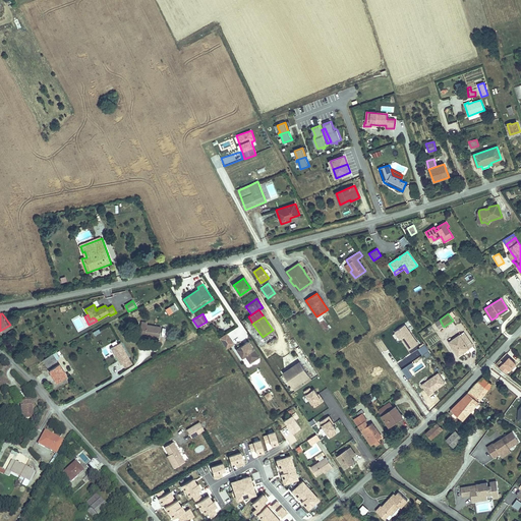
[(323,320),(320,322),(326,331),(328,329),(327,327),(328,327),(323,320)]
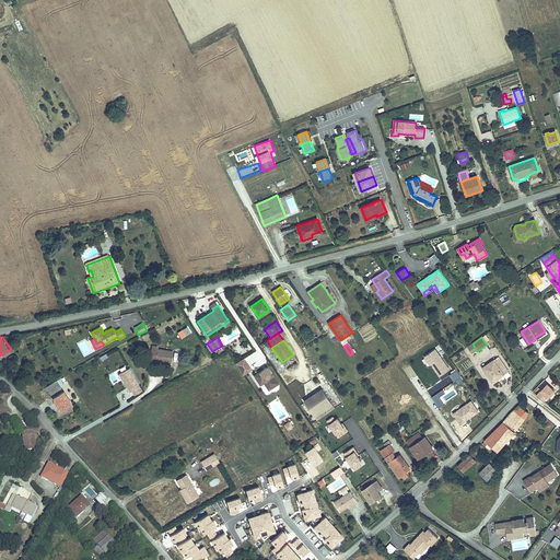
[(152,346),(149,361),(154,362),(155,360),(171,363),(173,351),(156,349),(158,347),(152,346)]
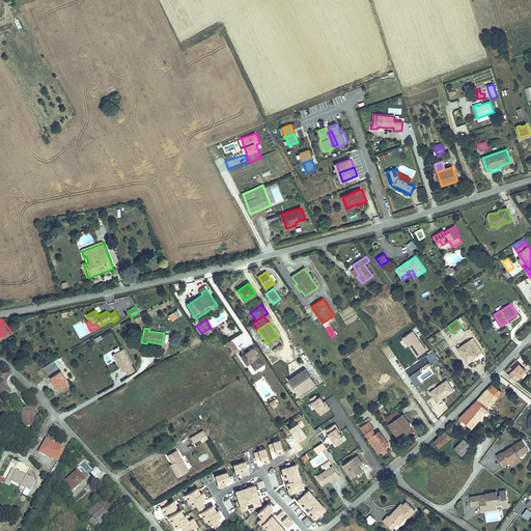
[(416,357),(427,350),(413,329),(401,336),(416,357)]
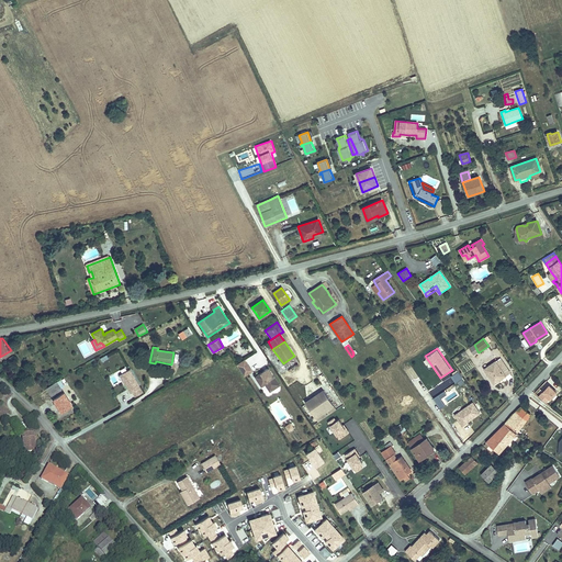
[(495,361),(484,369),(494,383),(499,380),(499,379),(504,374),(503,373),(508,370),(501,358),(496,361),(495,361)]
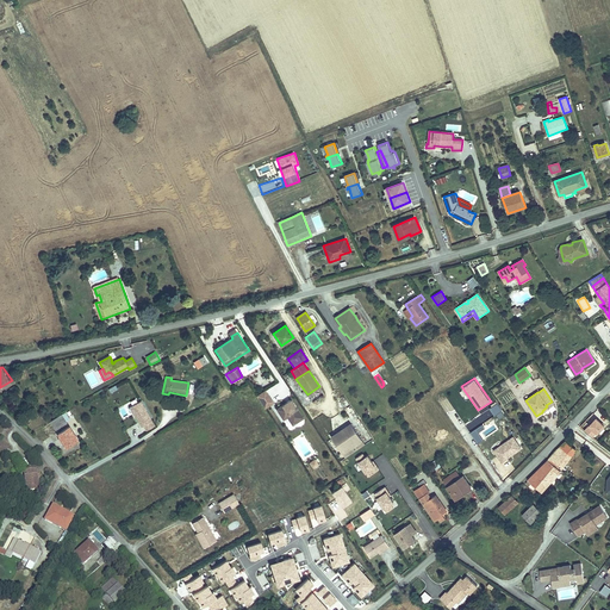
[(256,396),(259,398),(265,409),(271,404),(268,400),(271,399),(265,391),(256,396)]
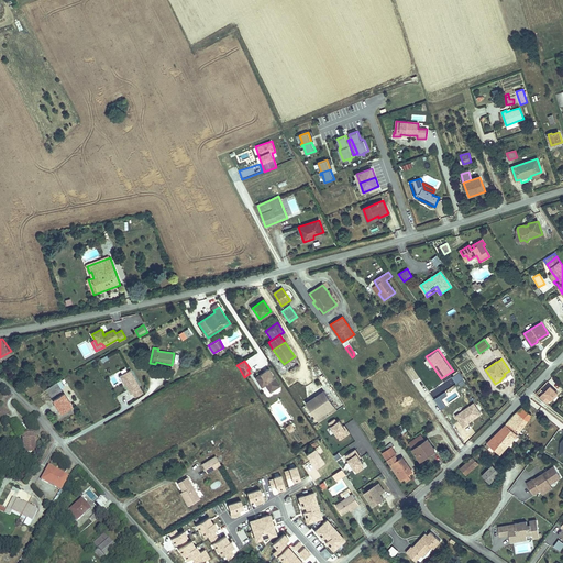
[(268,368),(255,377),(261,386),(267,382),(268,383),(267,384),(272,392),(279,386),(268,368)]
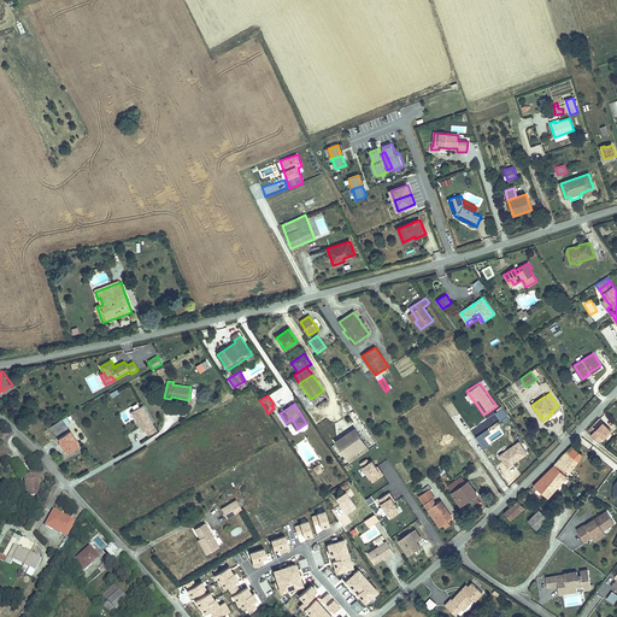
[(142,405),(131,412),(136,422),(137,422),(144,430),(153,425),(142,405)]
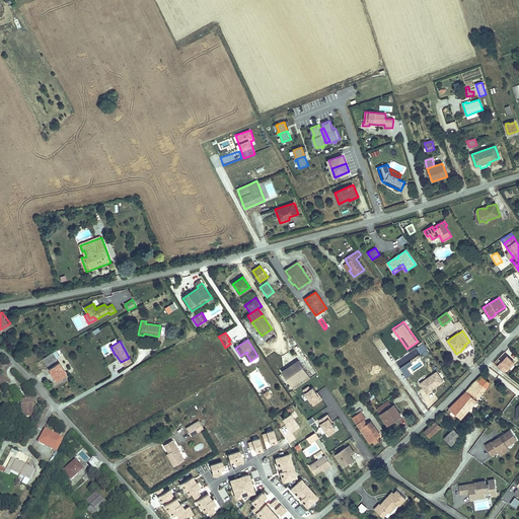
[(423,342),(417,346),(421,353),(427,349),(423,342)]
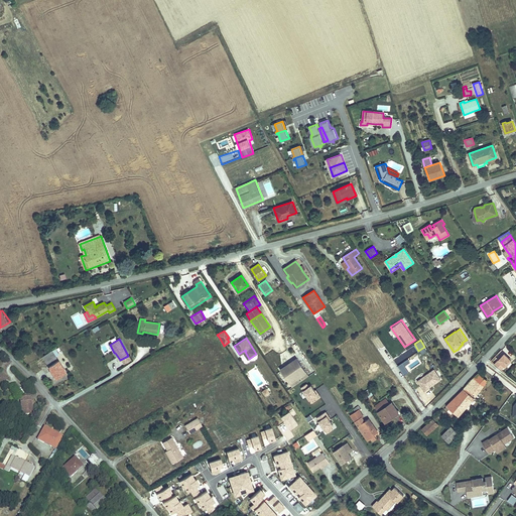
[(469,342),(467,340),(462,343),(463,344),(459,348),(459,349),(469,342)]
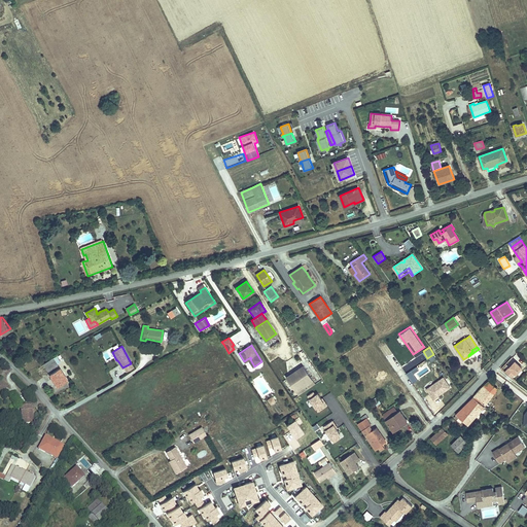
[(60,353),(44,362),(48,370),(58,363),(57,362),(63,358),(60,353)]
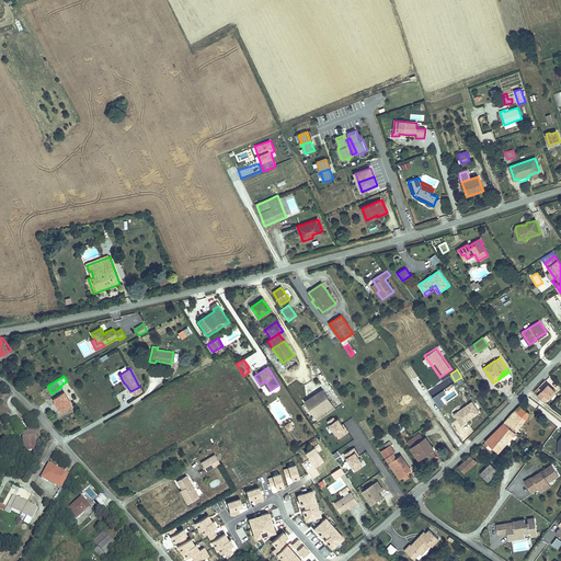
[(266,380),(260,385),(261,386),(264,384),(270,391),(271,390),(266,382),(267,381),(266,380)]
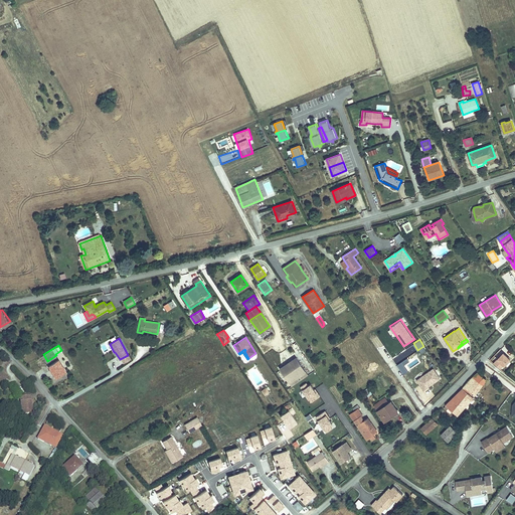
[(497,353),(494,357),(500,363),(504,359),(497,353)]
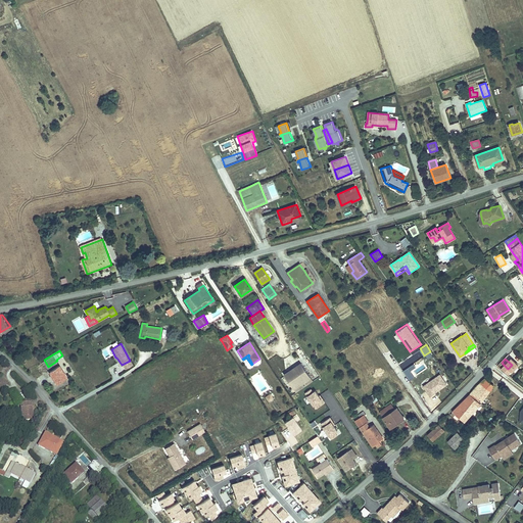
[(130,361),(123,364),(126,369),(133,365),(130,361)]
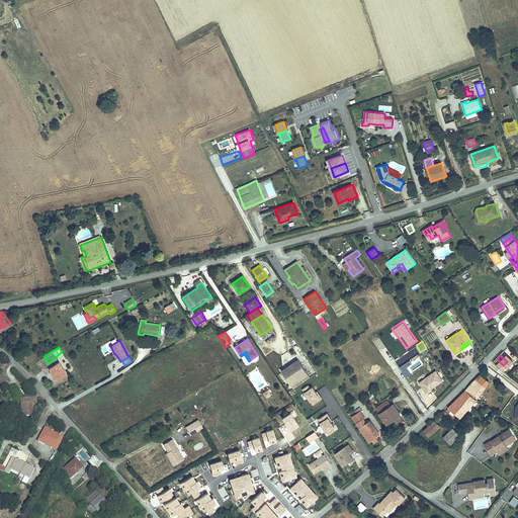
[(300,377),(308,372),(298,359),(281,370),(293,389),(304,381),(300,377)]
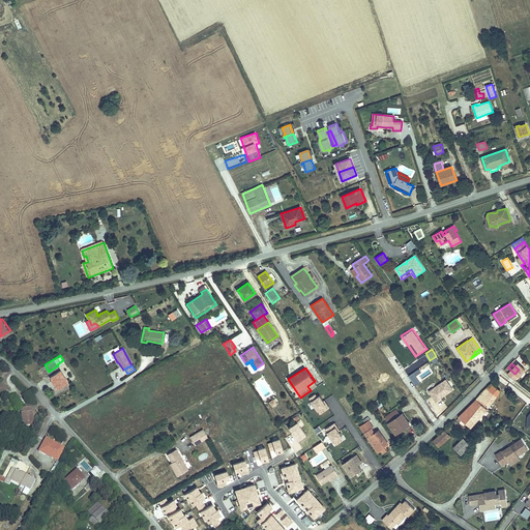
[(508,367),(505,372),(511,378),(514,374),(508,367)]
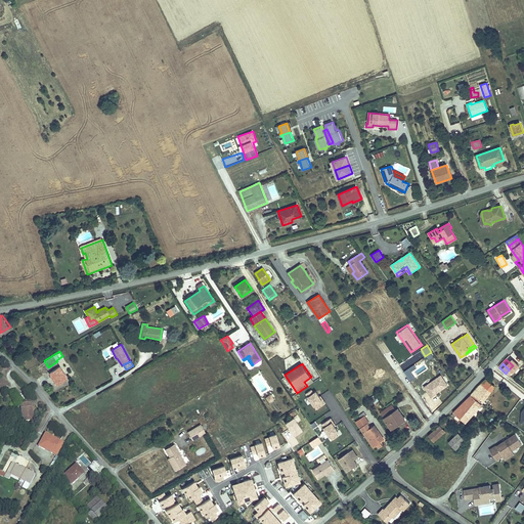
[(59,365),(50,370),(57,383),(67,377),(59,365)]
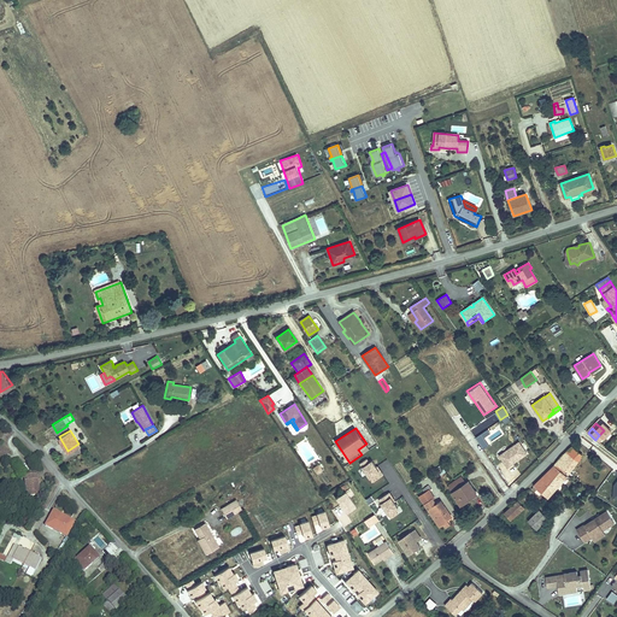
[(366,444),(358,450),(362,454),(370,450),(366,444)]
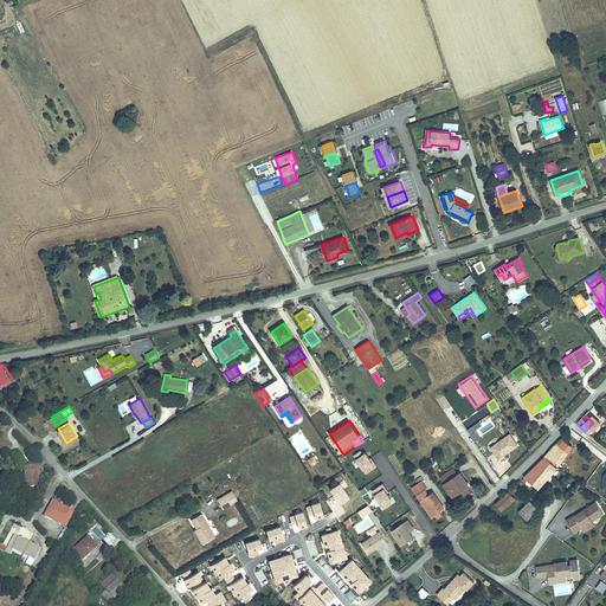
[(562,439),(556,444),(568,452),(572,447),(562,439)]
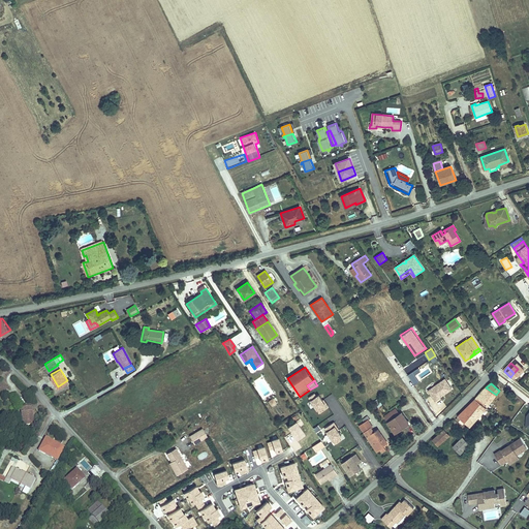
[(480,393),(475,399),(480,403),(481,402),(488,406),(496,395),(486,387),(480,393)]
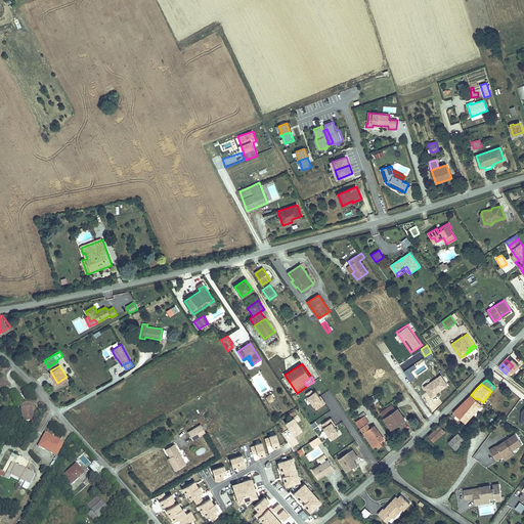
[(316,388),(306,394),(308,397),(304,399),(307,405),(312,402),(316,408),(325,402),(316,388)]
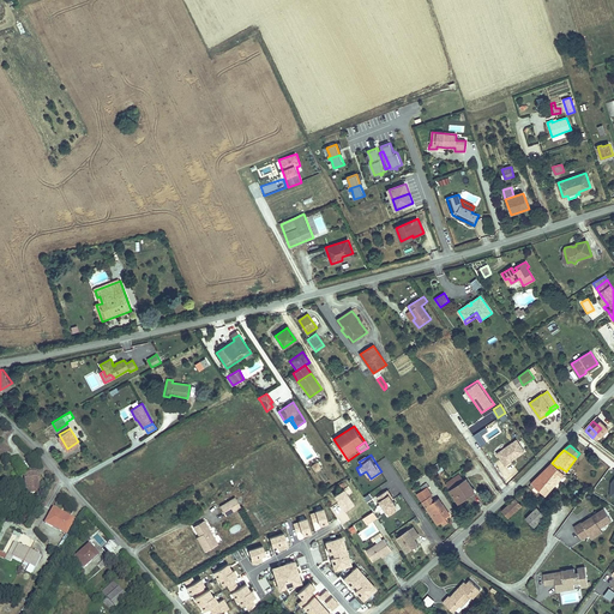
[(552,463),(531,483),(545,495),(565,474),(558,468),(552,463)]
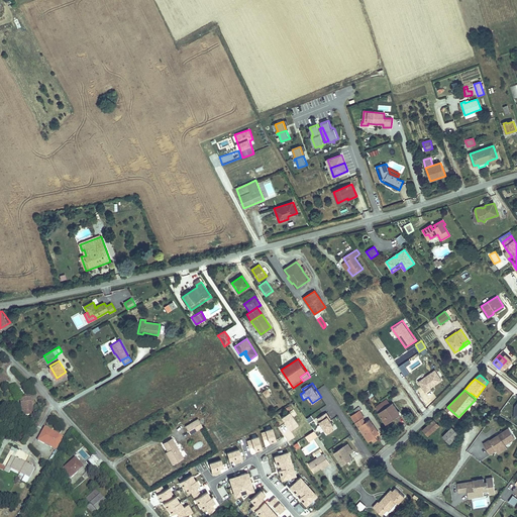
[(33,415),(32,402),(28,402),(28,397),(20,398),(22,416),(33,415)]
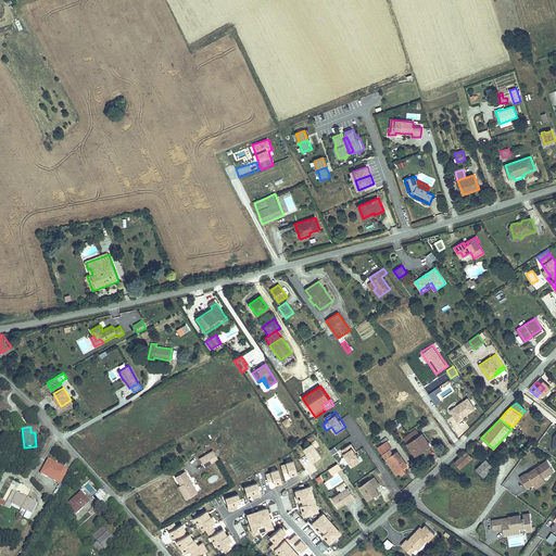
[(416,429),(404,438),(416,455),(424,450),(422,449),(429,444),(422,433),(419,436),(416,429)]
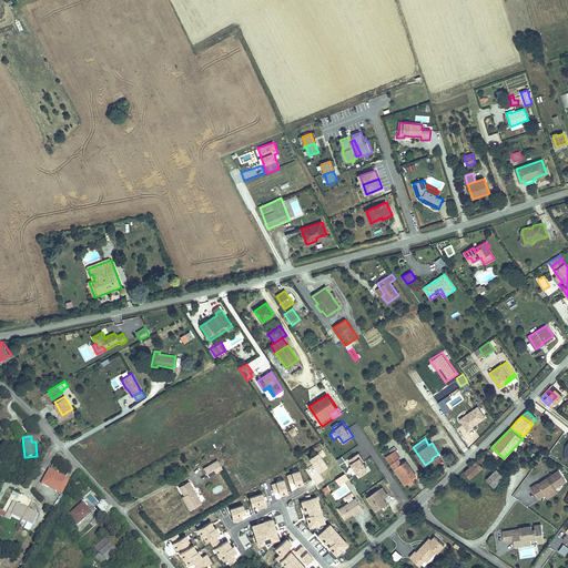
[(386,457),(405,485),(408,483),(413,479),(412,478),(416,475),(406,462),(402,464),(398,459),(399,458),(395,452),(393,448),(387,452),(389,455),(386,457)]
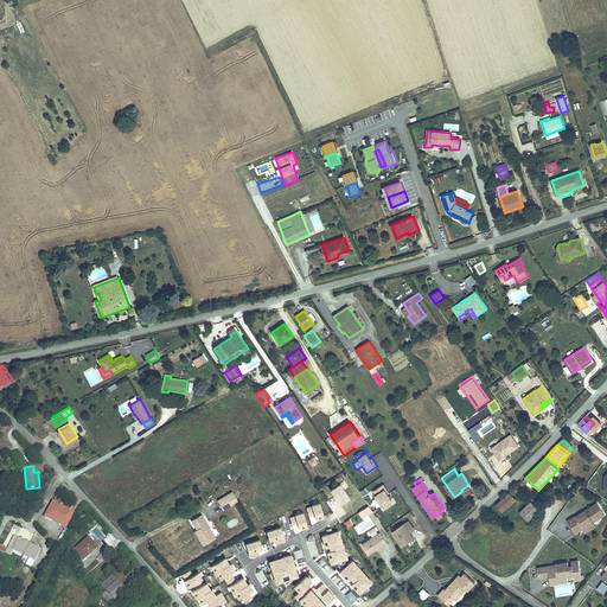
[(377,499),(374,503),(377,508),(382,505),(384,509),(394,502),(382,484),(371,491),(377,499)]
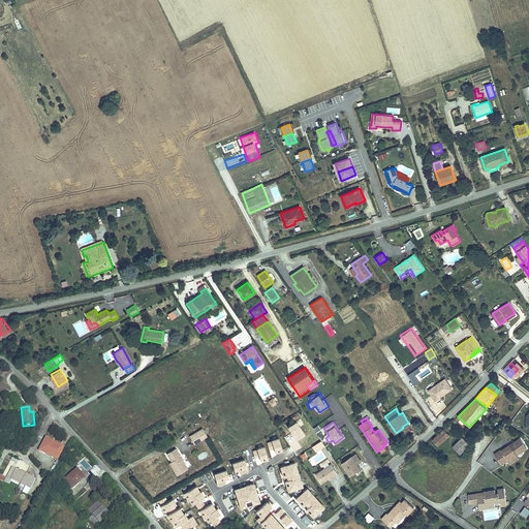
[(205,428),(191,435),(195,443),(209,436),(205,428)]
